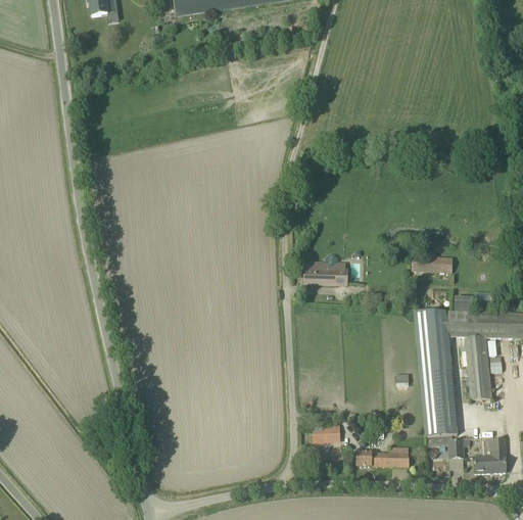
[(89,0),(91,15),(107,13),(105,0),(89,0)]
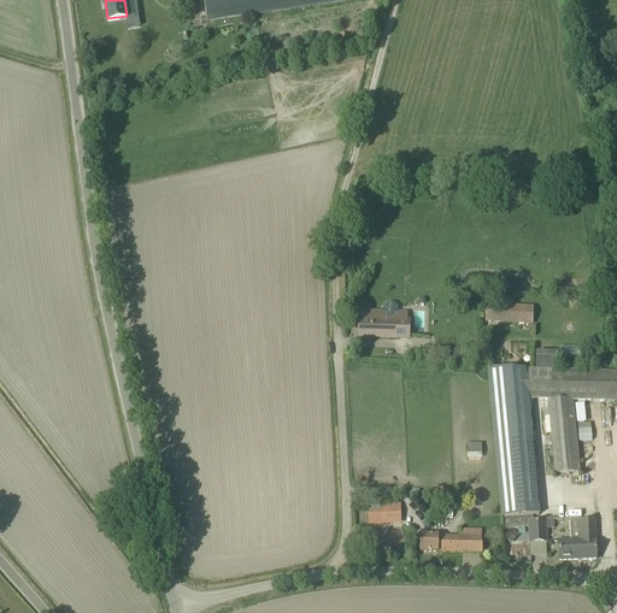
[(204,0),(207,18),(325,0),(204,0)]
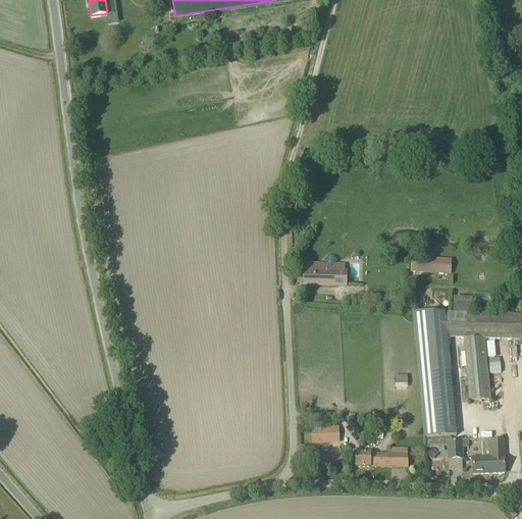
[(411,250),(410,270),(451,272),(452,257),(423,256),(424,251),(411,250)]
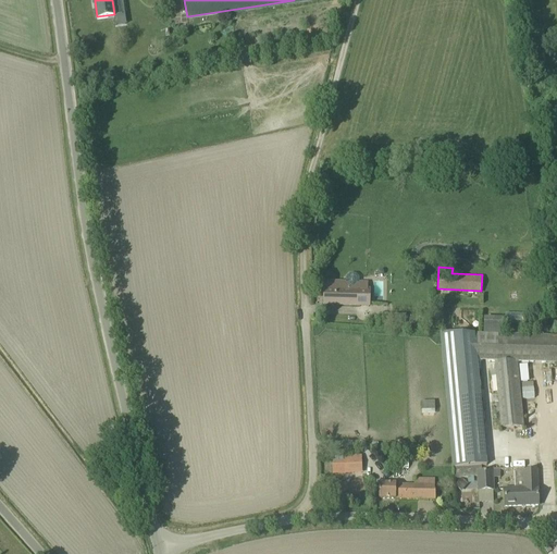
[(346,275),(346,281),(326,280),(326,286),(324,286),(323,302),(359,303),(359,302),(370,302),(370,287),(368,287),(368,281),(359,281),(359,275),(356,272),(350,271),(346,275)]
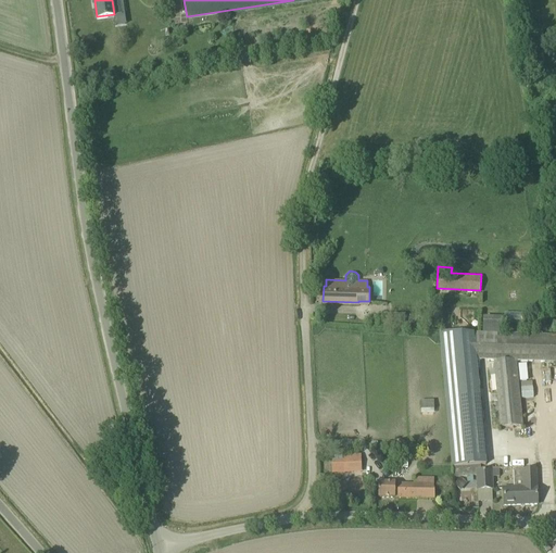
[(477,330),(439,329),(443,376),(478,372),(477,359),(477,330)]
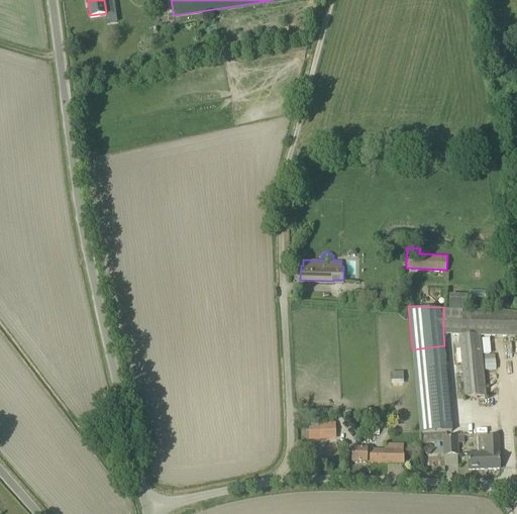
[(480,334),(491,334),(492,309),(466,308),(458,307),(458,334),(464,396),(486,394),(480,334)]
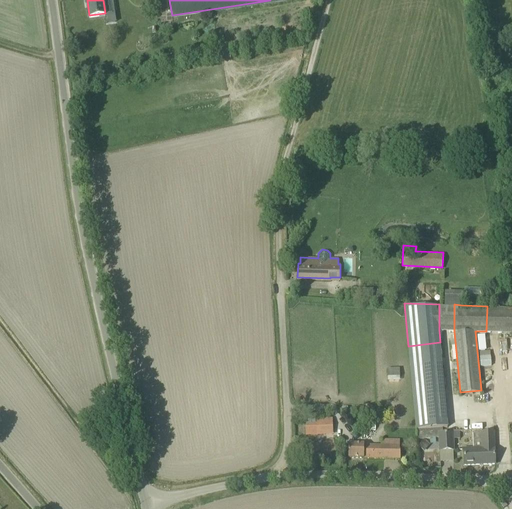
[(490,353),(480,354),(480,364),(491,363),(490,353)]
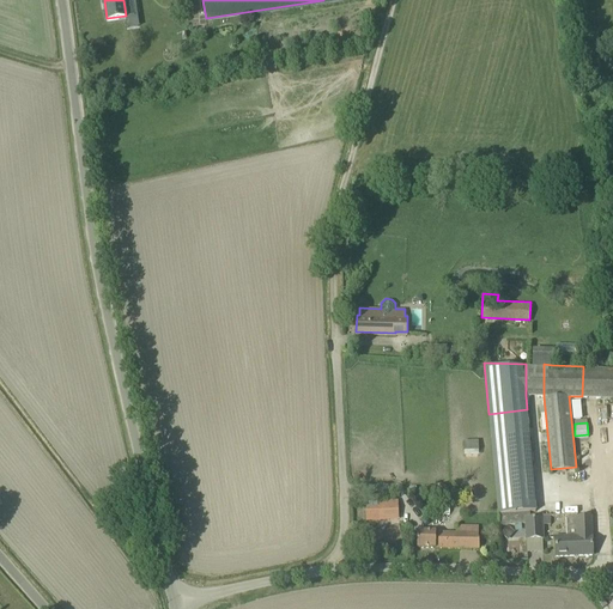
[(463,449),(479,448),(479,438),(463,438),(463,449)]
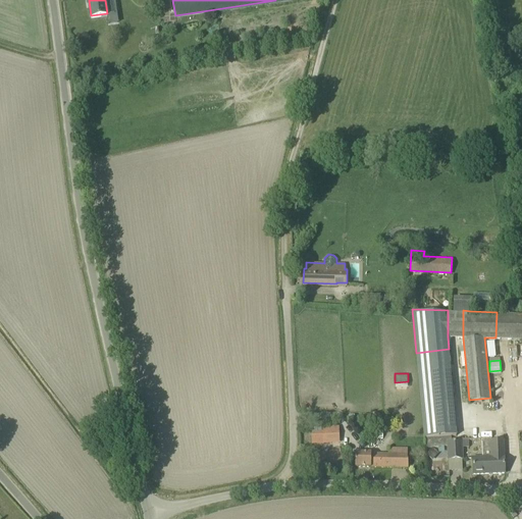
[(454,403),(421,406),(424,436),(446,434),(451,434),(456,433),(454,403)]
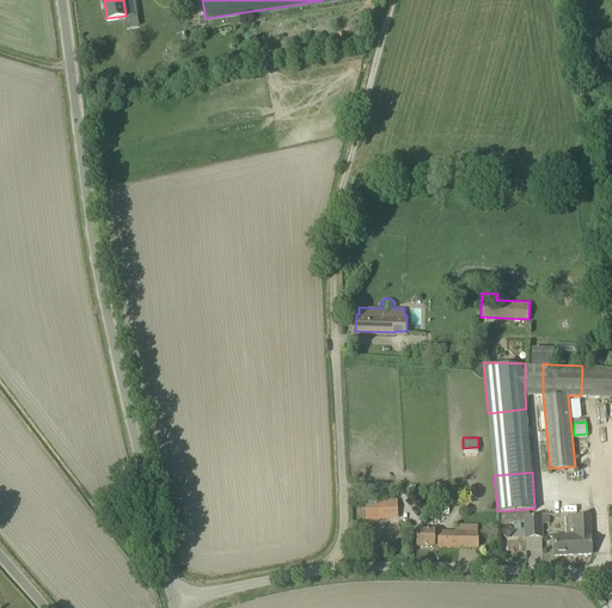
[(450,497),(450,483),(439,483),(440,497),(450,497)]
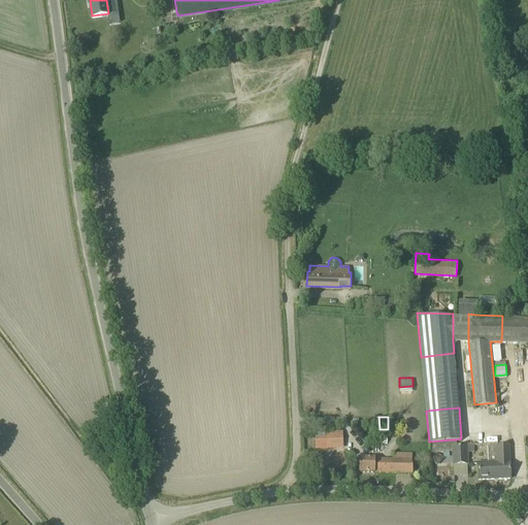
[(326,430),(326,443),(331,443),(343,443),(343,430),(326,430)]
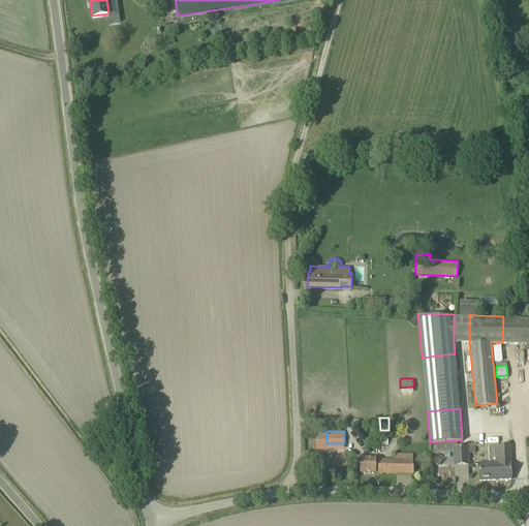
[(498,461),(478,462),(479,478),(511,477),(510,461),(509,444),(497,444),(498,461)]
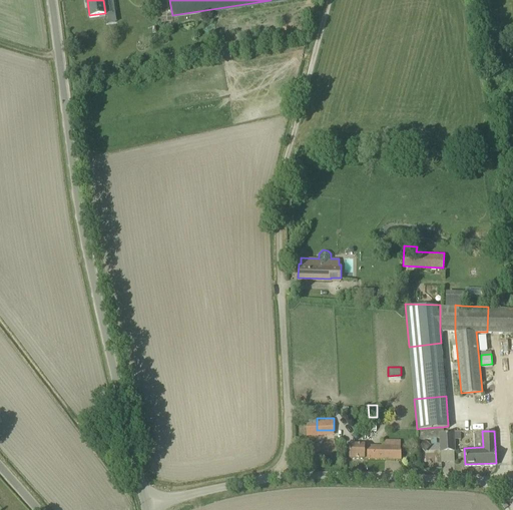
[(440,432),(440,449),(454,449),(454,432),(440,432)]
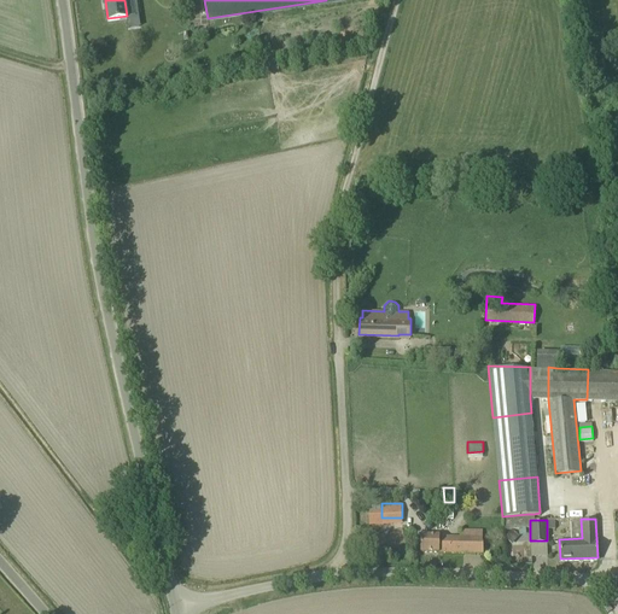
[(460,527),(460,533),(438,533),(420,533),(420,550),(438,550),(483,551),(483,536),(476,536),(476,527),(461,527),(460,527)]
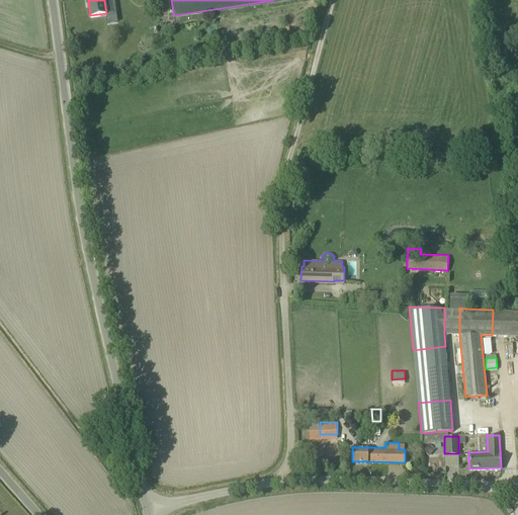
[(426,450),(434,451),(435,445),(427,443),(426,450)]
